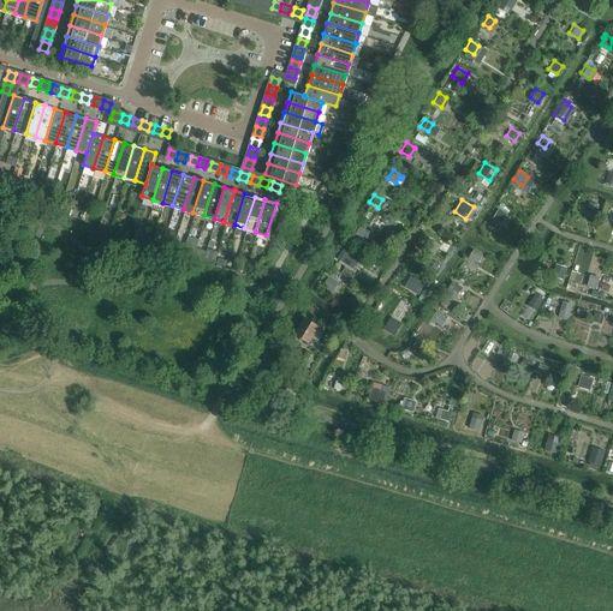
[(594,215),(597,203),(588,201),(584,213),(594,215)]
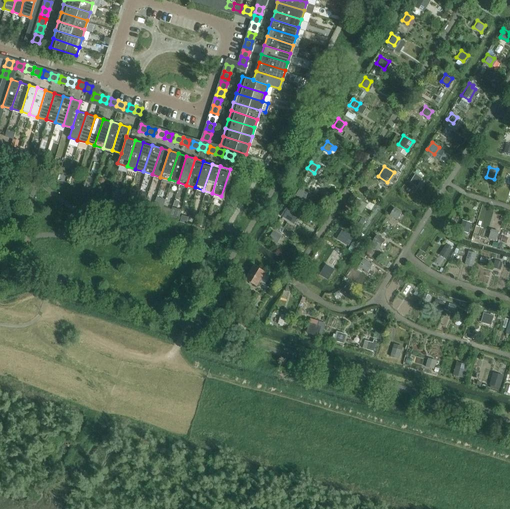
[(411,173),(405,184),(412,188),(418,178),(411,173)]
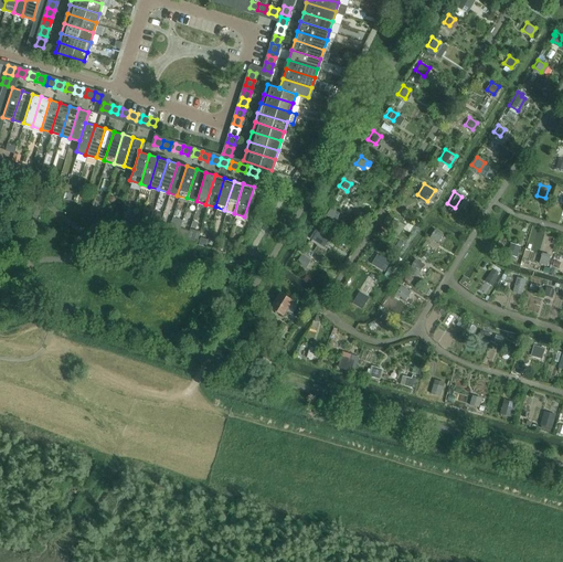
[(330,218),(335,210),(329,205),(325,213),(330,218)]
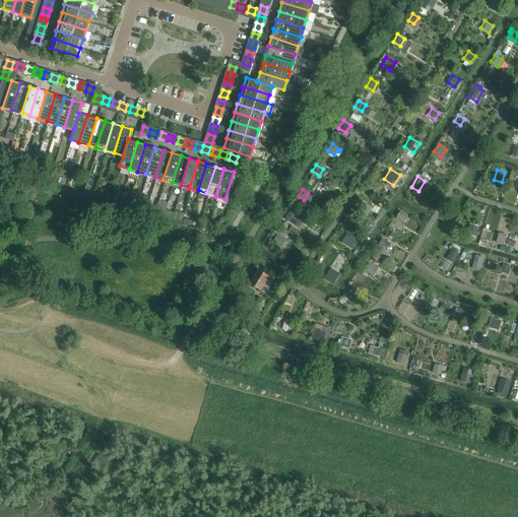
[(375,212),(380,205),(371,200),(369,203),(372,204),(369,208),(375,212)]
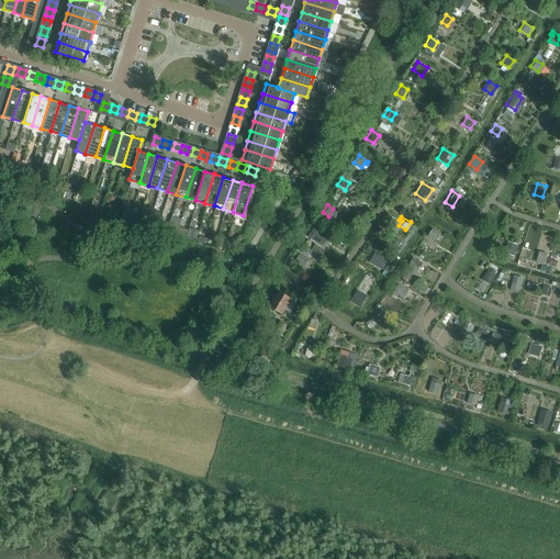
[(435,239),(440,232),(432,226),(426,234),(435,239)]
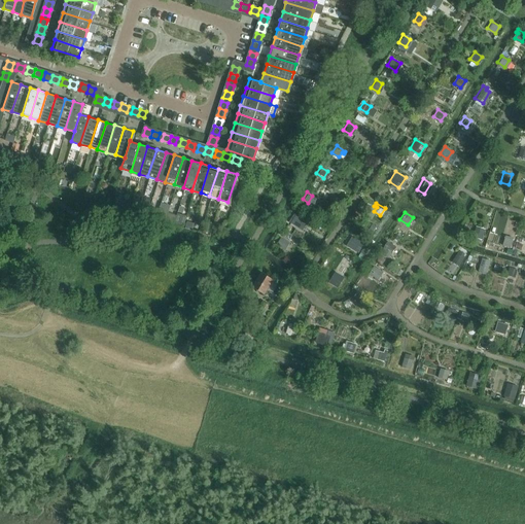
[(185,219),(183,226),(190,229),(191,221),(185,219)]
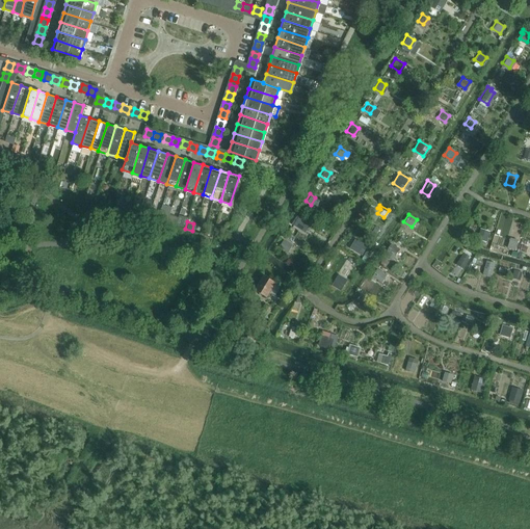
[(484,239),(486,231),(479,229),(476,237),(484,239)]
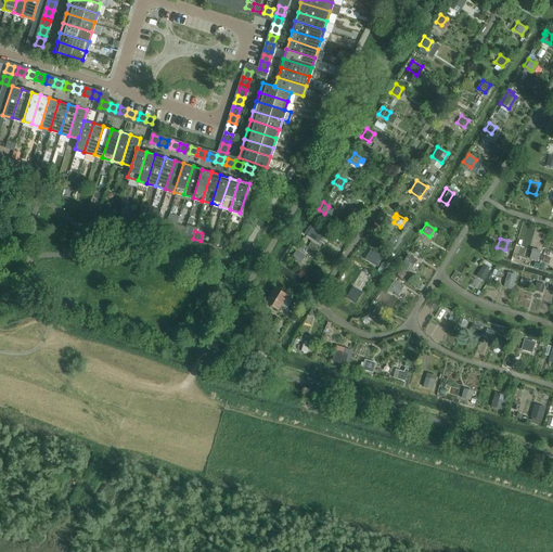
[(536,259),(539,249),(530,247),(528,257),(536,259)]
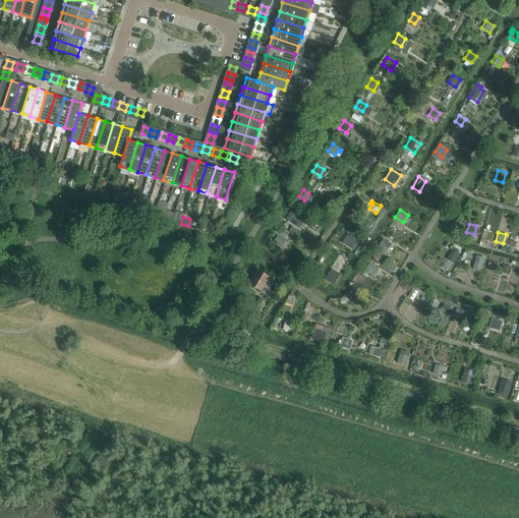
[(281,245),(285,238),(277,233),(273,240),(281,245)]
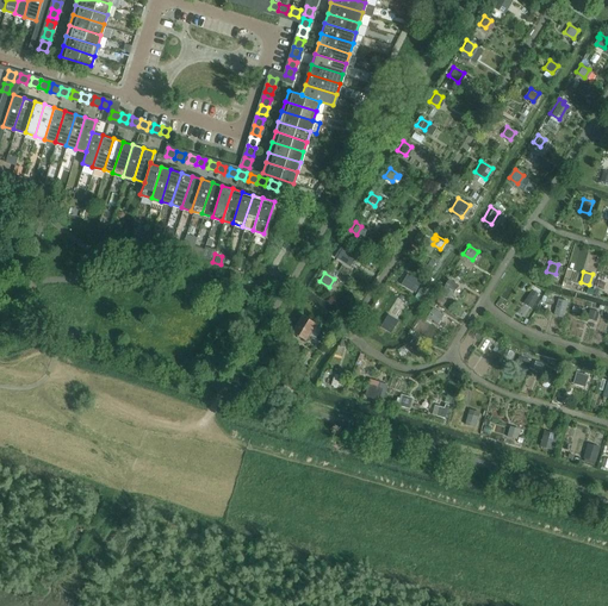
[(411,275),(405,286),(415,292),(422,281),(411,275)]
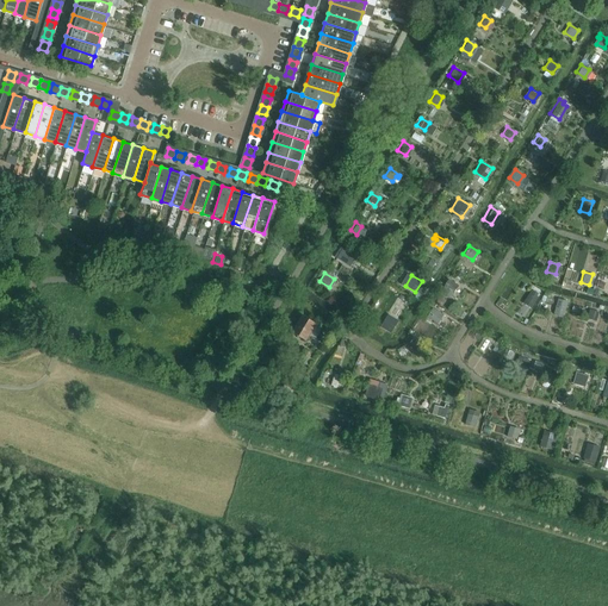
[(450,297),(458,283),(448,277),(440,289),(450,297)]
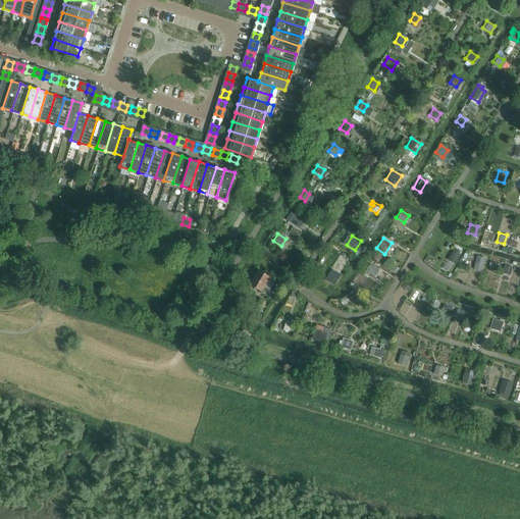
[(456,256),(460,250),(454,246),(450,252),(456,256)]
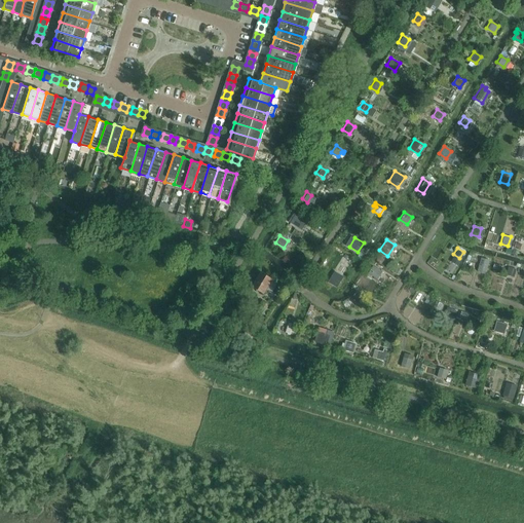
[(486,266),(488,259),(479,256),(477,264),(486,266)]
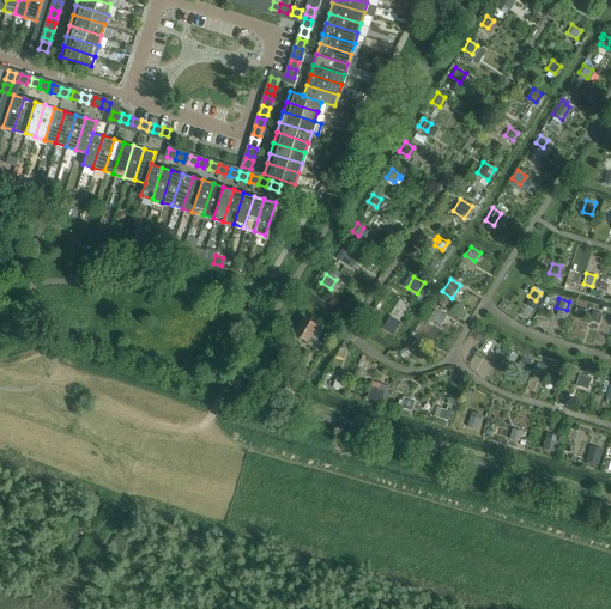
[(440,323),(445,315),(434,308),(429,317),(440,323)]
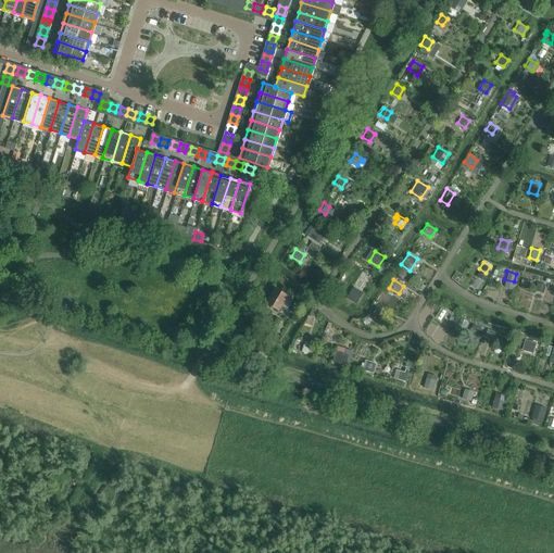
[(352,285),(345,297),(354,302),(362,291),(352,285)]
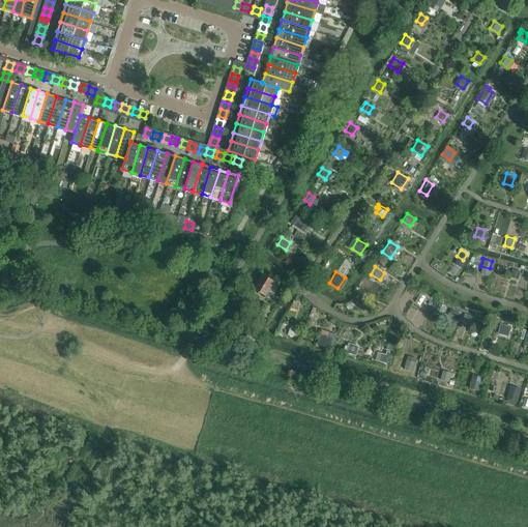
[(273,280),(262,272),(253,288),(264,294),(273,280)]
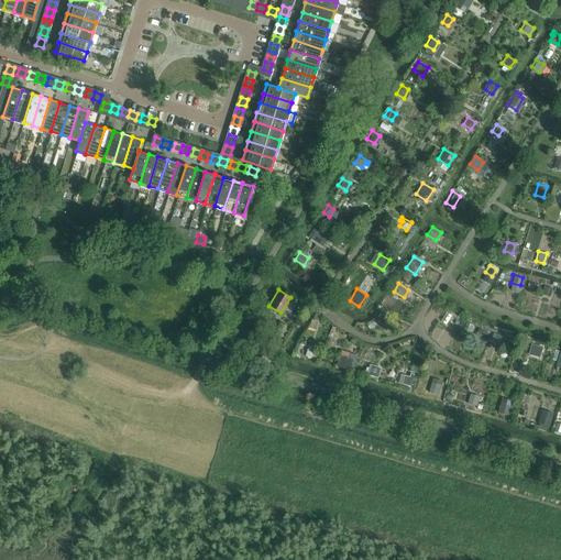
[(385,322),(389,315),(381,309),(376,317),(385,322)]
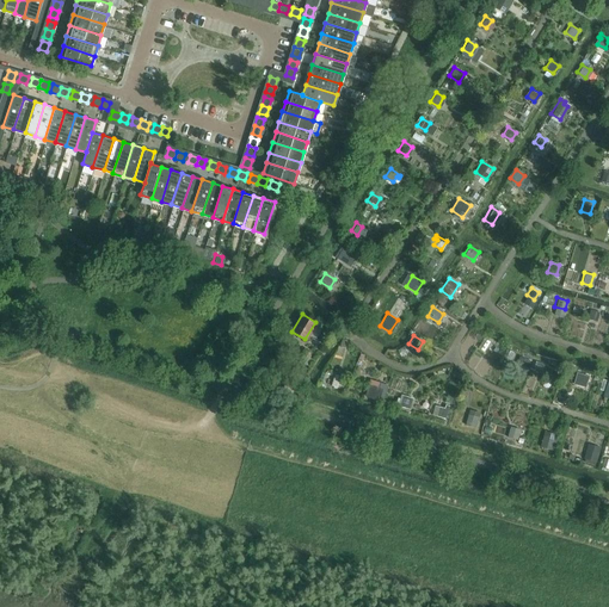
[(500,345),(492,340),(487,347),(497,352),(500,345)]
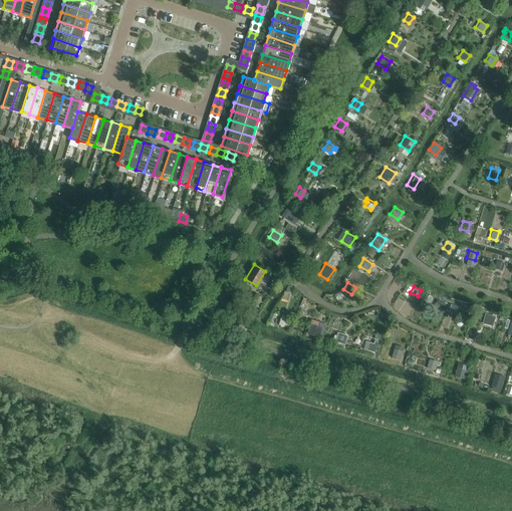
[(253,305),(259,295),(253,291),(246,301),(253,305)]
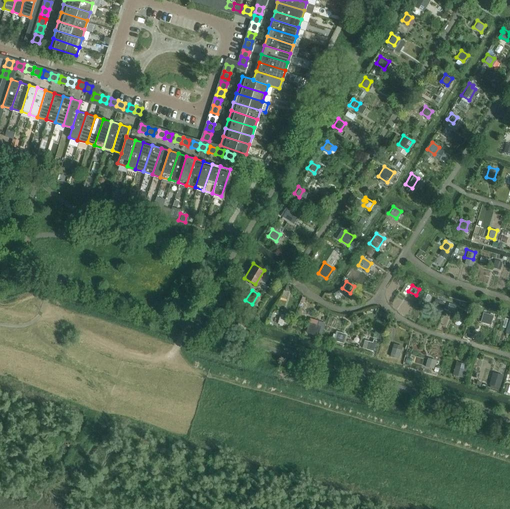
[(439,305),(441,299),(434,296),(432,302),(439,305)]
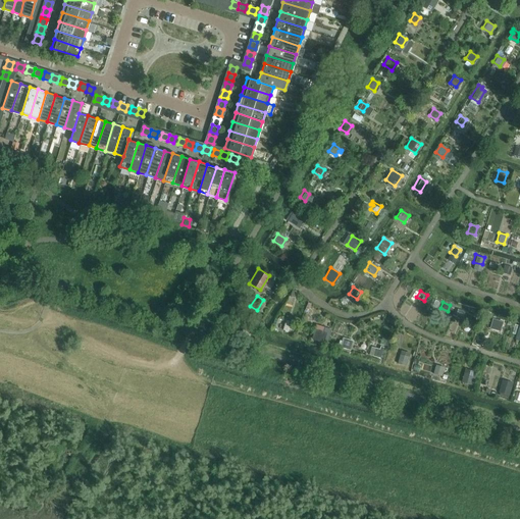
[(473,319),(475,312),(467,309),(465,317),(473,319)]
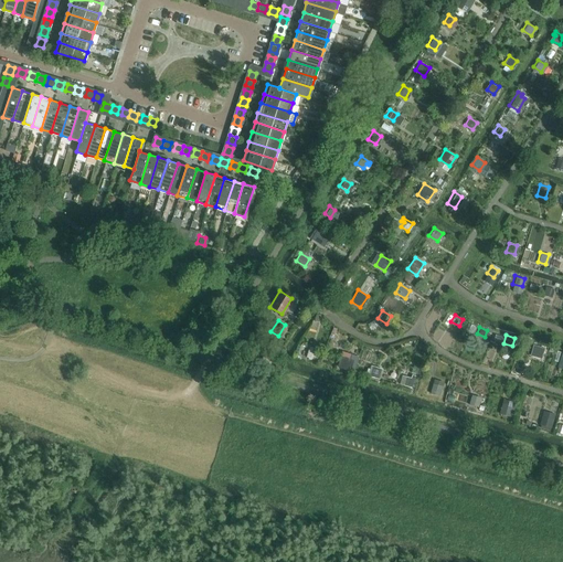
[(314,358),(317,349),(308,346),(305,354),(314,358)]
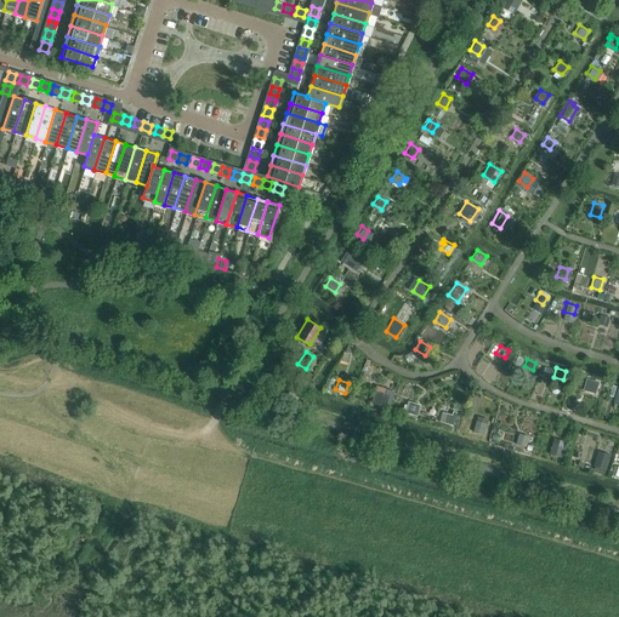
[(594,389),(596,383),(586,380),(584,387),(594,389)]
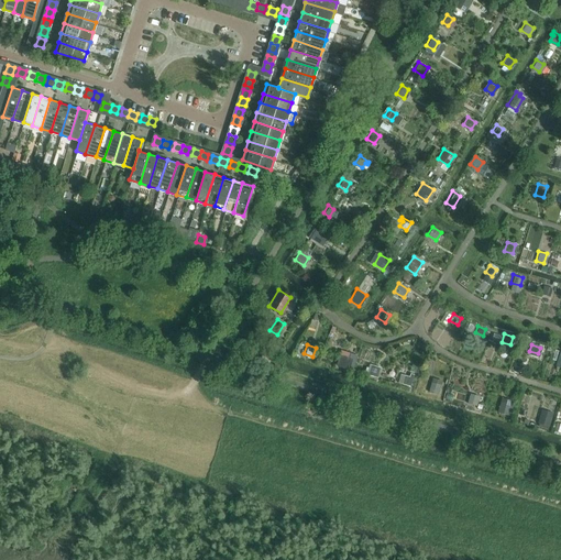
[(352,370),(356,353),(350,351),(349,357),(339,353),(336,365),(352,370)]
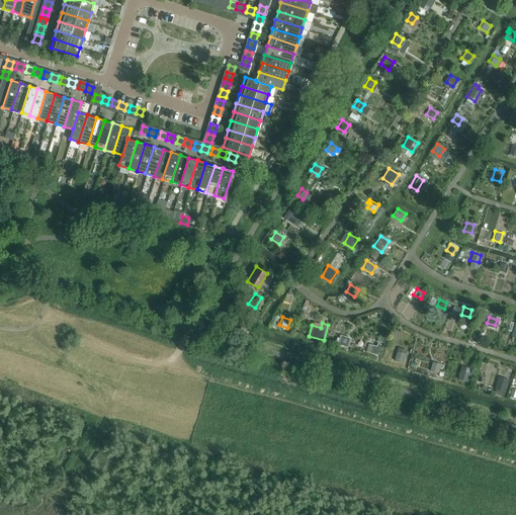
[(349,337),(339,334),(336,343),(347,346),(349,337)]
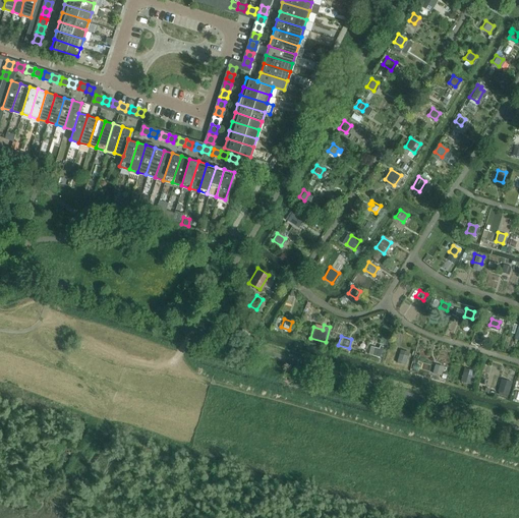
[(381,347),(373,346),(371,353),(379,355),(381,347)]
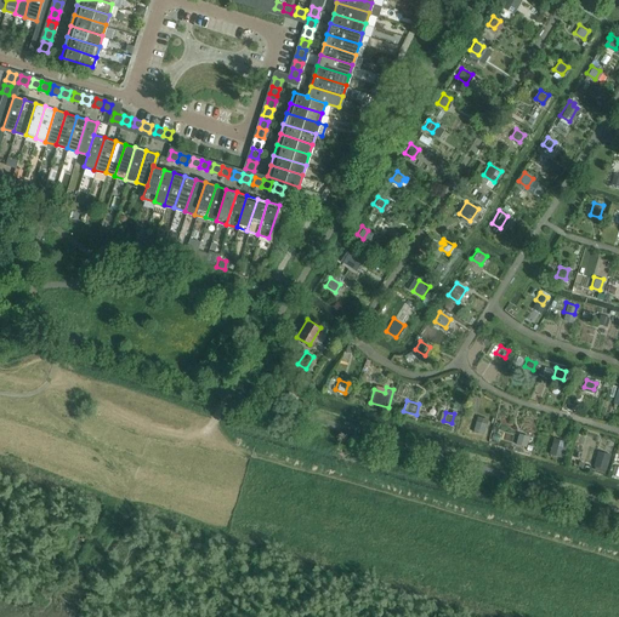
[(484,423),(475,420),(471,430),(481,433),(484,423)]
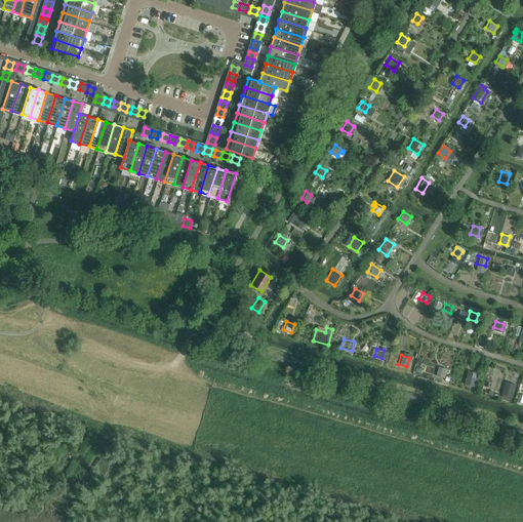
[(446,368),(438,365),(436,374),(444,376),(446,368)]
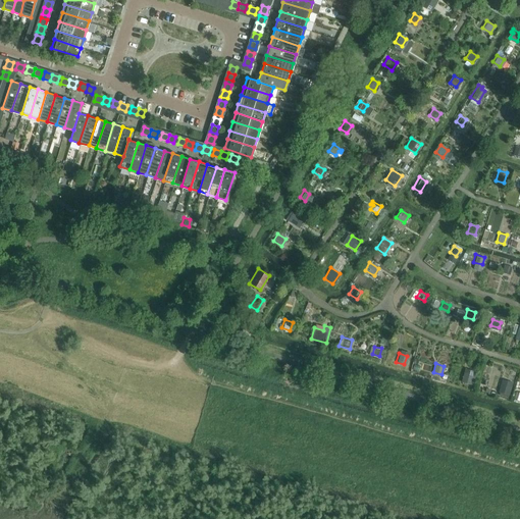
[(475,375),(463,372),(460,381),(472,384),(475,375)]
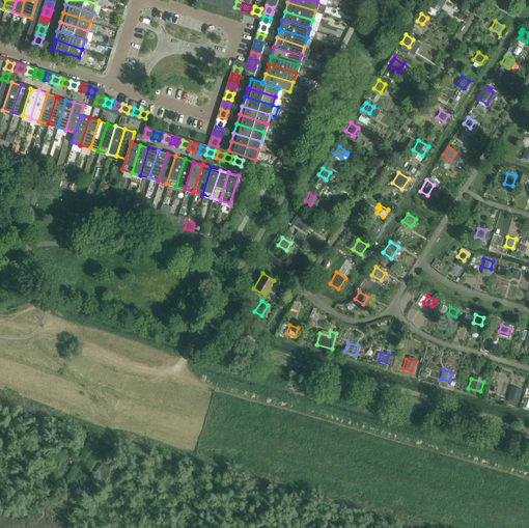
[(517,400),(520,388),(509,385),(506,397),(517,400)]
